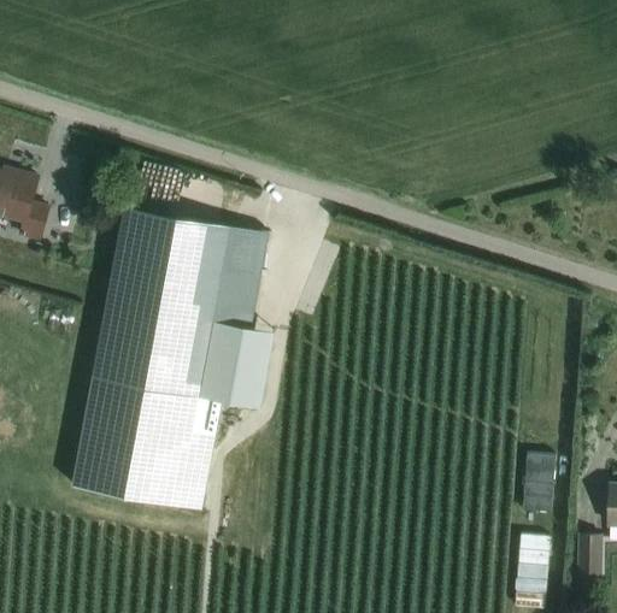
[(21,236),(39,242),(47,210),(30,205),(37,180),(4,170),(3,175),(0,174),(0,216),(24,223),(21,236)]
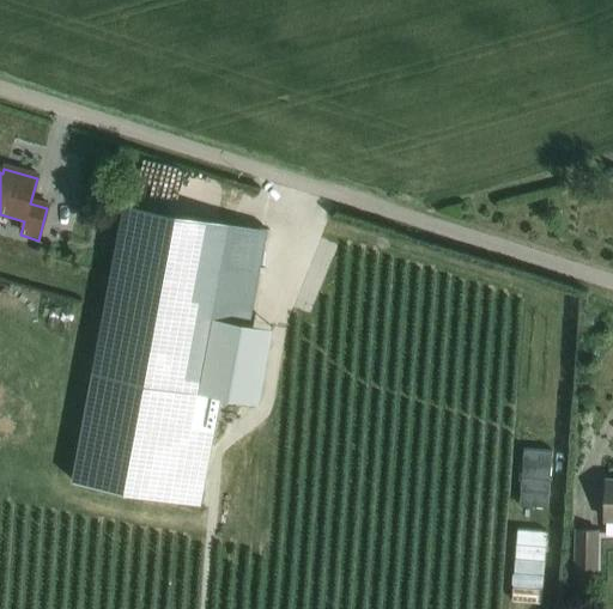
[(125,207),(73,485),(178,503),(200,507),(219,399),(196,394),(210,320),(248,327),(265,232),(125,207)]
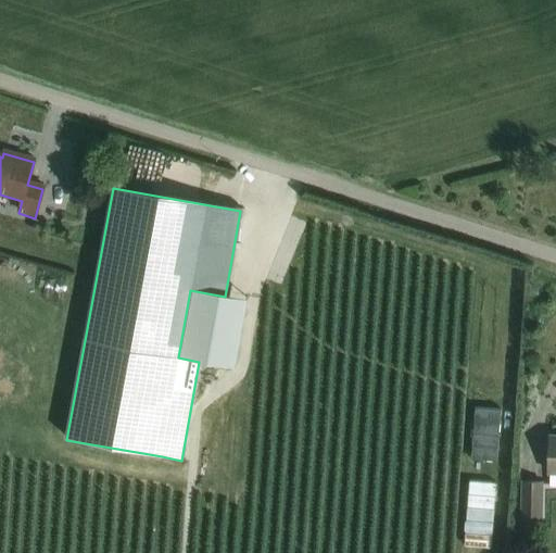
[(474,410),(470,462),(496,464),(500,412),(474,410)]
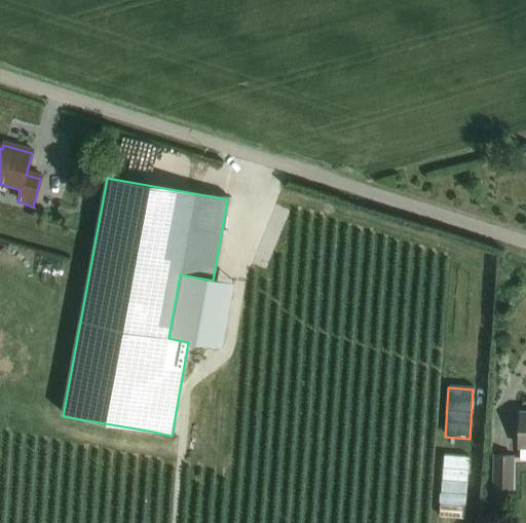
[(443,458),(439,519),(464,520),(468,460),(443,458)]
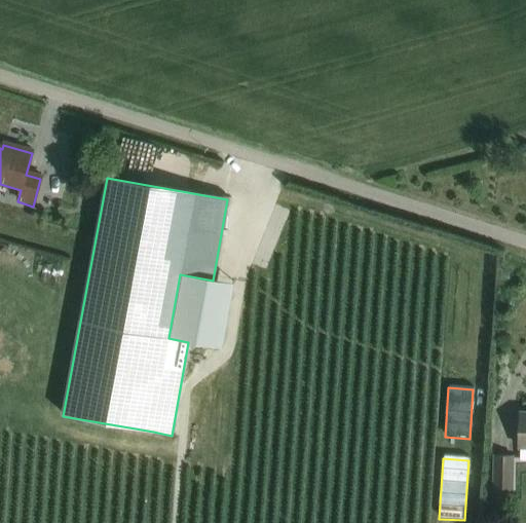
[(494,459),(493,496),(512,496),(513,459),(494,459)]
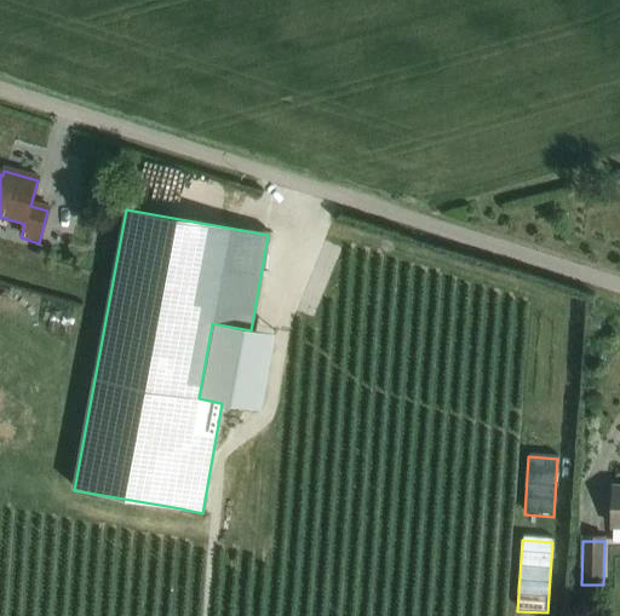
[(619,560),(619,541),(607,541),(606,560),(619,560)]
